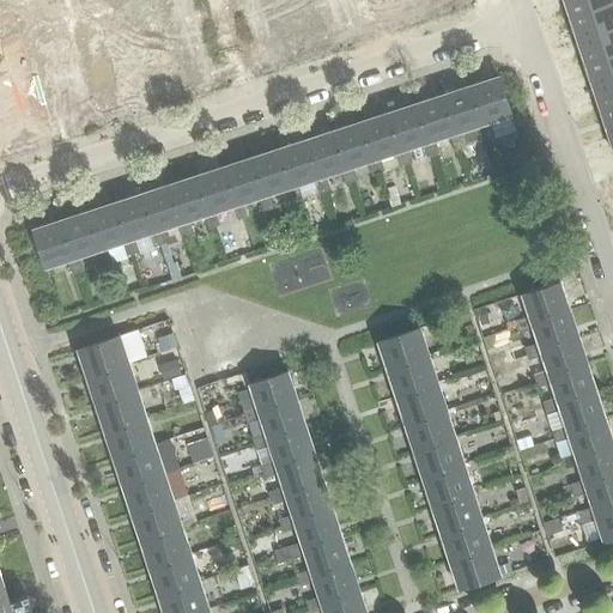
[(0,0),(0,115),(5,132),(37,122),(43,140),(202,87),(186,36),(29,87),(8,24),(80,0),(0,0)]
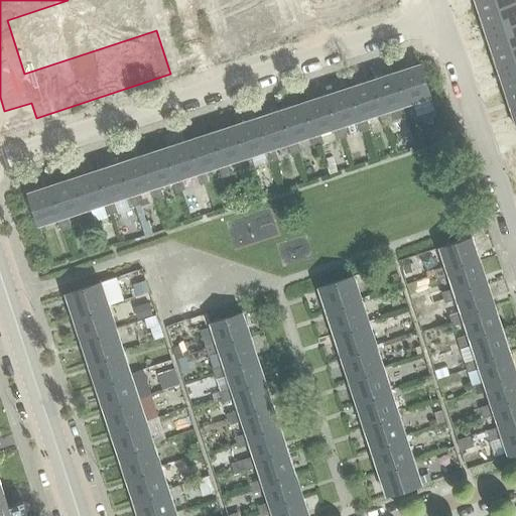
[(286,0),(275,0),(267,3),(278,37),(297,32),(286,0)]
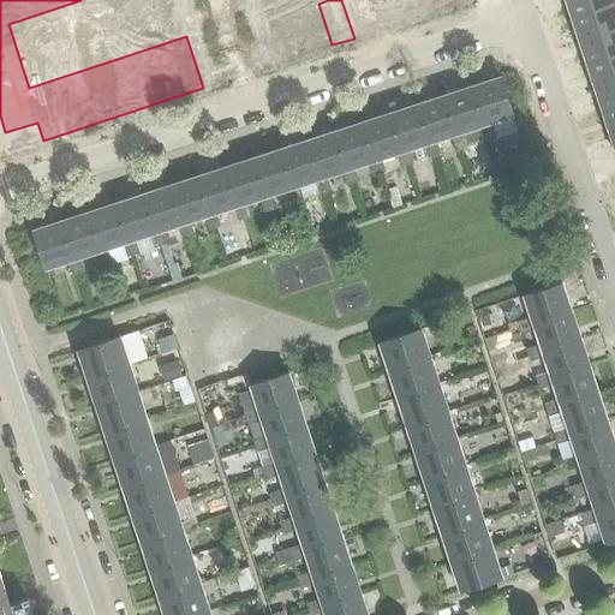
[(365,0),(341,0),(354,39),(376,31),(365,0)]
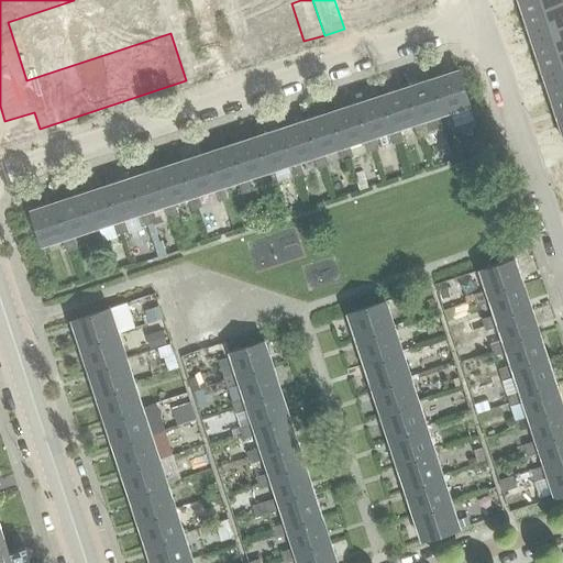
[(356,0),(334,0),(344,29),(364,22),(356,0)]
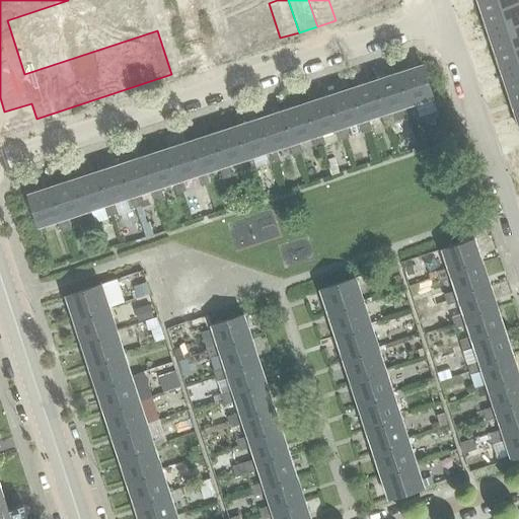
[(350,0),(328,0),(336,20),(355,14),(350,0)]
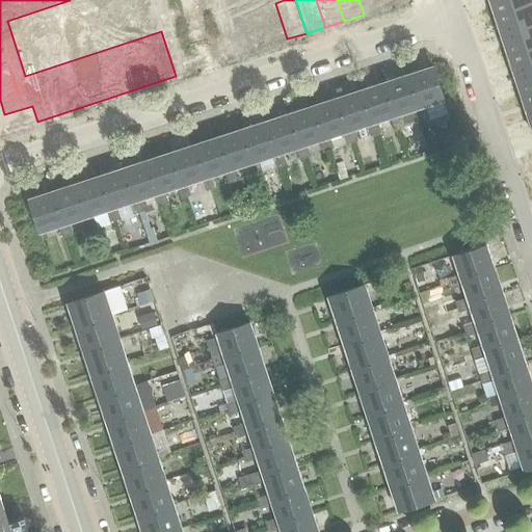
[(379,0),(358,0),(364,15),(382,8),(379,0)]
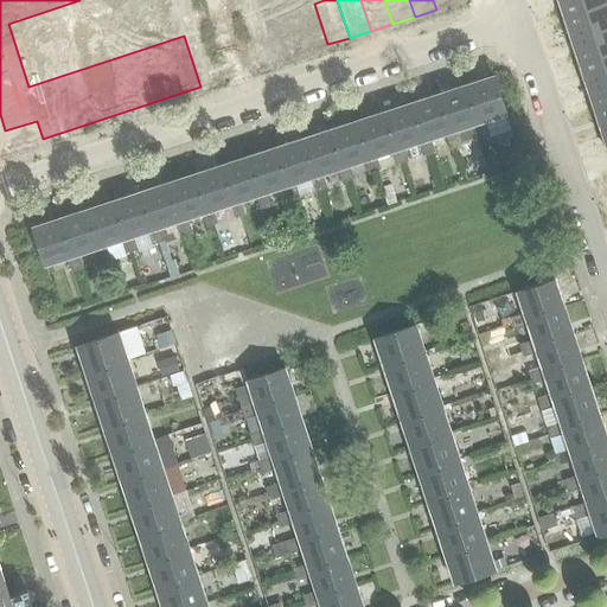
[(604,0),(555,0),(561,18),(605,4),(604,0)]
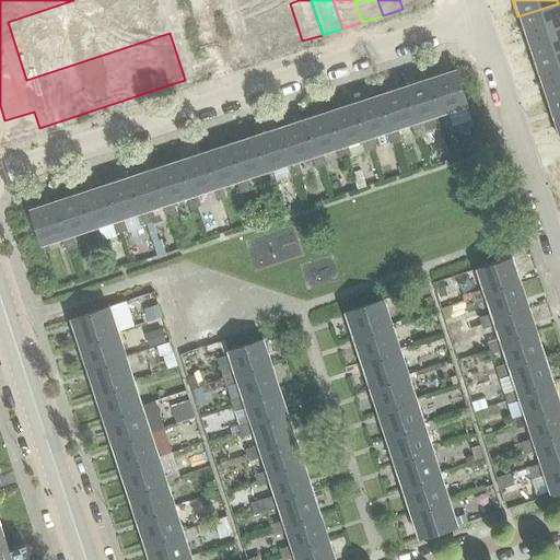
[(290,3),(270,10),(282,47),(302,41),(290,3)]
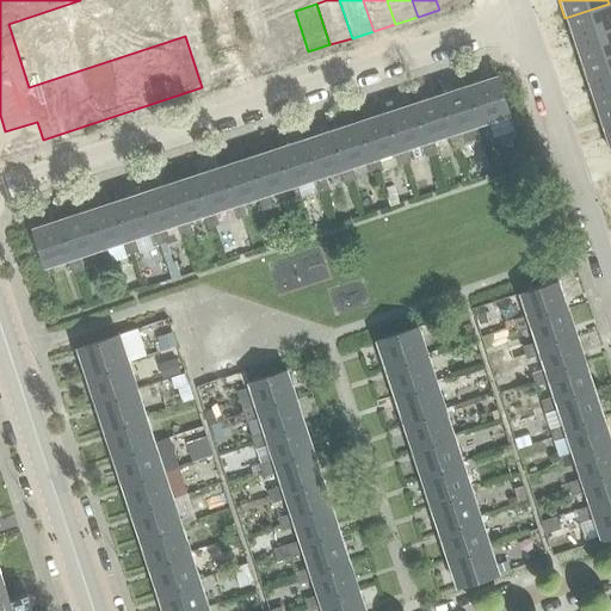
[(610,11),(609,4),(565,18),(573,42),(610,29),(610,11)]
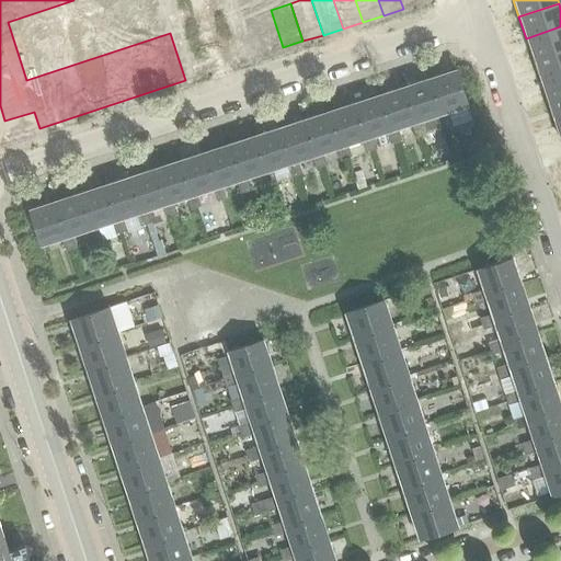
[(271,10),(251,16),(263,54),(283,47),(271,10)]
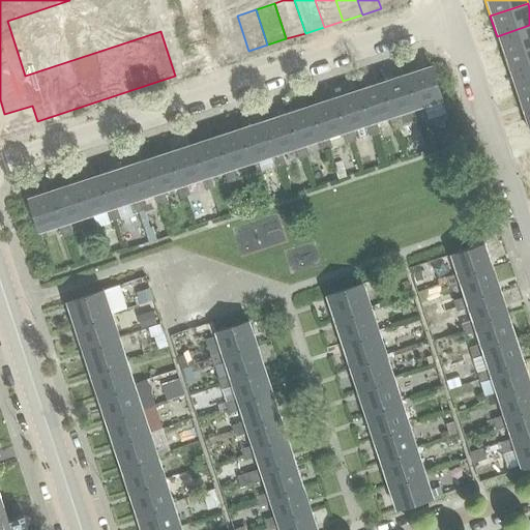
[(237,16),(217,22),(230,57),(248,51),(237,16)]
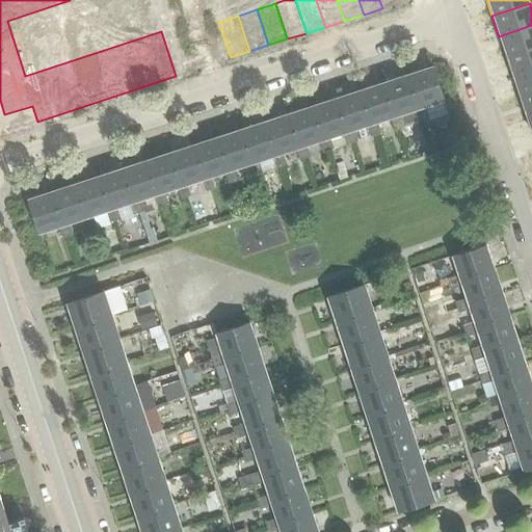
[(218,22),(200,27),(211,63),(231,57),(218,22)]
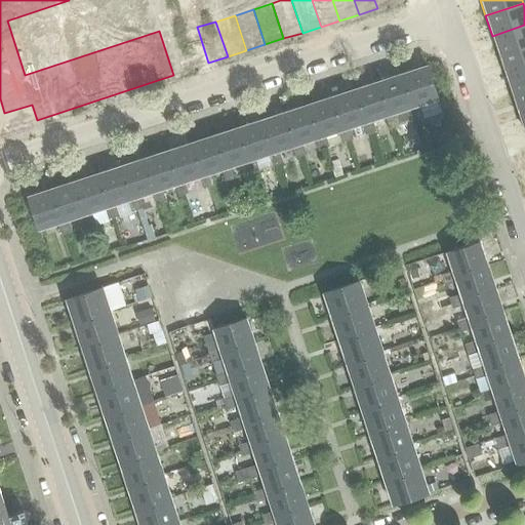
[(524,25),(492,36),(498,55),(524,46),(524,25)]
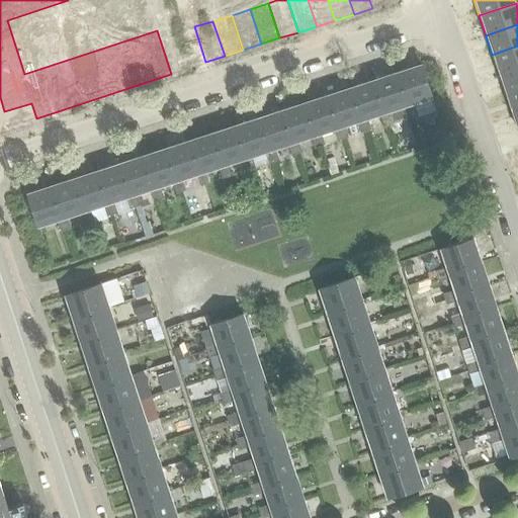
[(517,46),(492,55),(498,75),(517,68),(517,46)]
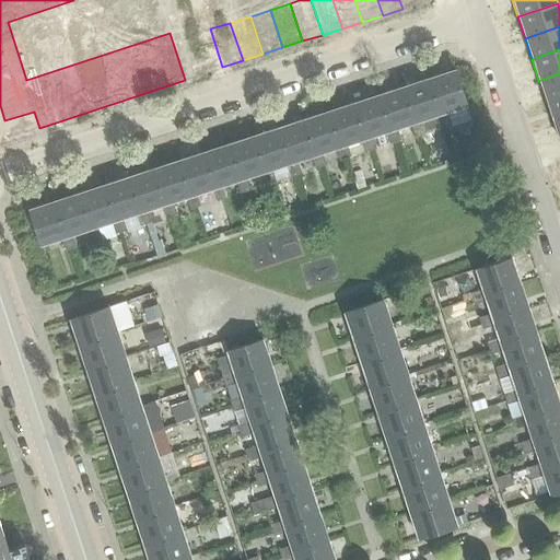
[(453,71),(427,80),(442,126),(448,124),(444,111),(464,104),(453,71)]
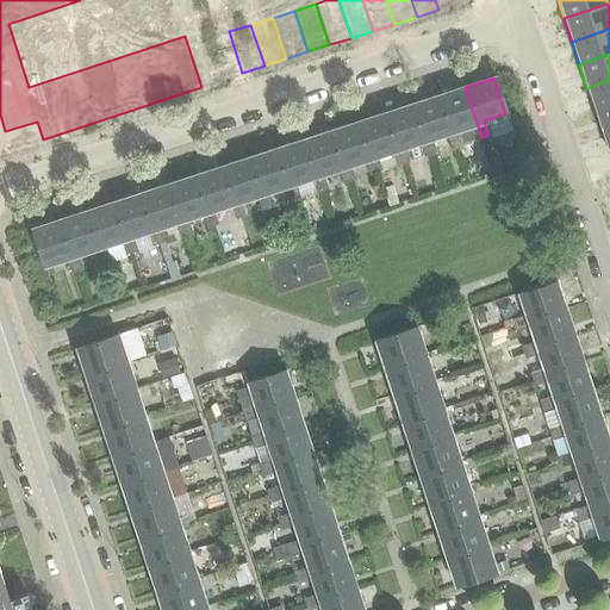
[(609,80),(586,88),(593,111),(609,105),(609,80)]
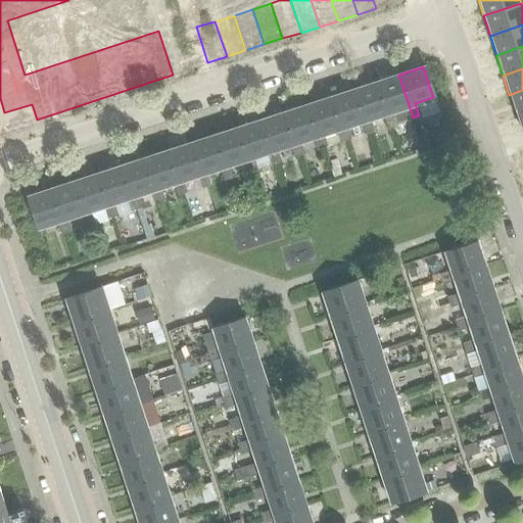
[(376,82),(390,126),(395,124),(391,111),(405,107),(409,120),(413,117),(398,75),(376,82)]
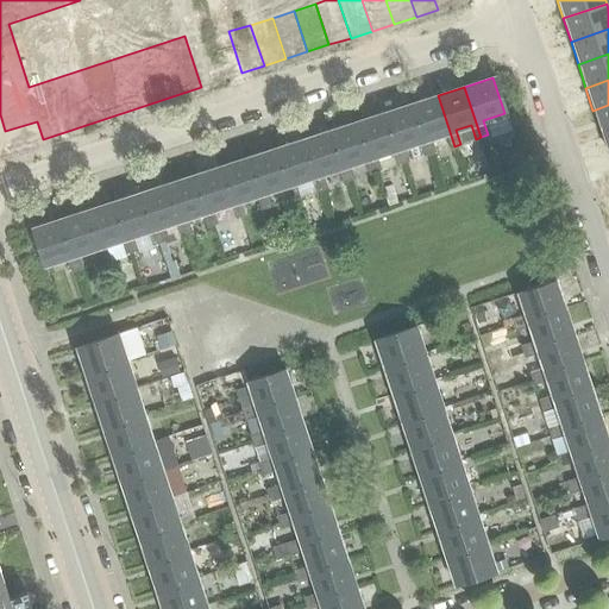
[(438,95),(410,104),(427,155),(433,152),(428,138),(444,133),(449,148),(454,146),(438,95)]
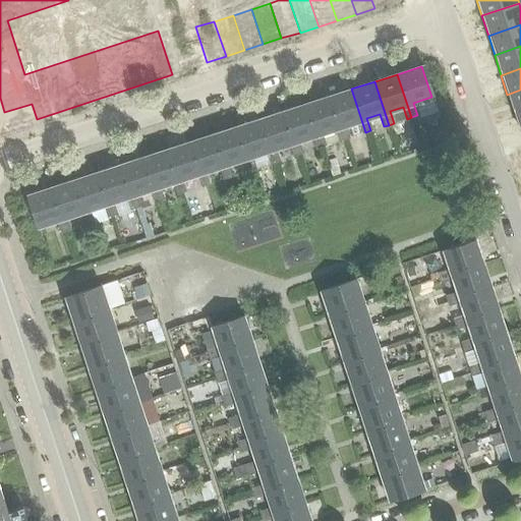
[(360,134),(365,132),(351,89),(328,97),(342,140),(347,138),(344,126),(356,121),(360,134)]
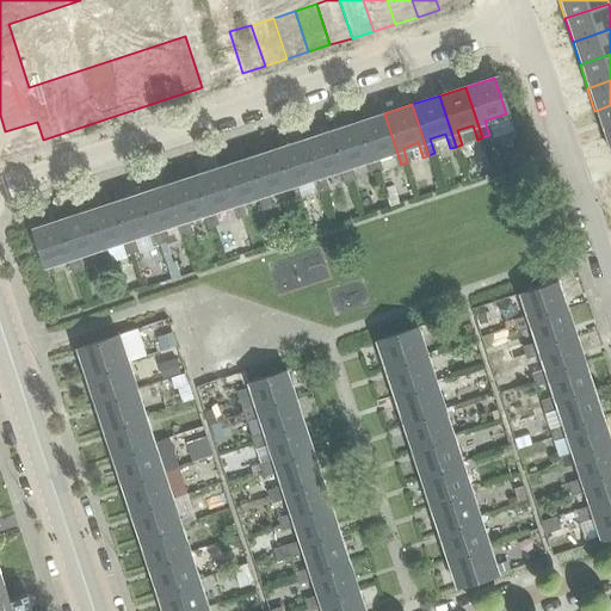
[(610,105),(594,111),(603,134),(610,130),(610,105)]
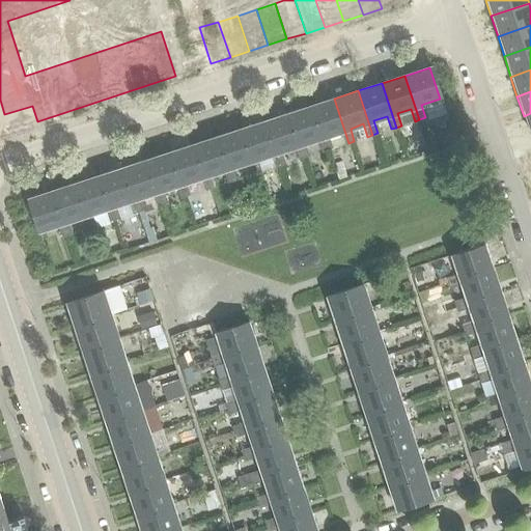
[(343,144),(348,143),(334,99),(310,106),(325,150),(331,148),(327,136),(339,132),(343,144)]
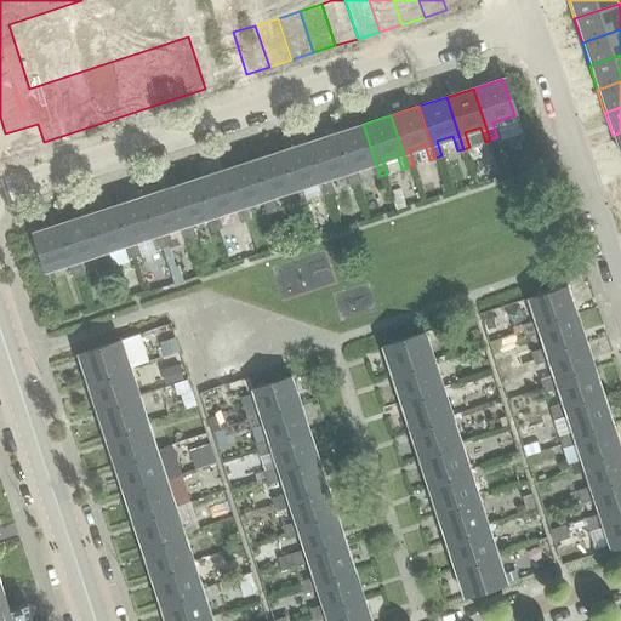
[(374,178),(380,176),(363,124),(336,134),(353,186),(359,183),(354,167),(369,163),(374,178)]
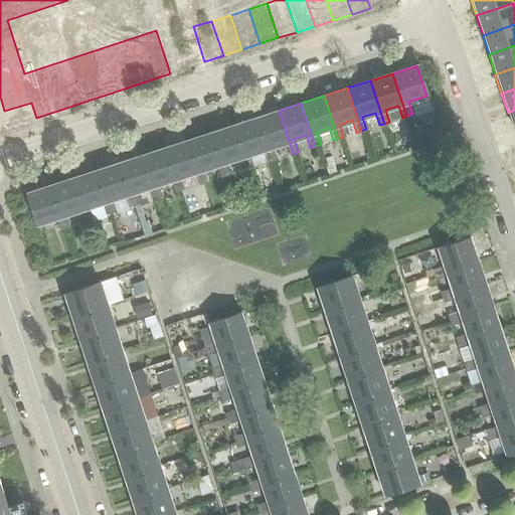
[(287,155),(293,154),(279,111),(255,118),(270,161),(275,160),(271,147),(283,143),(287,155)]
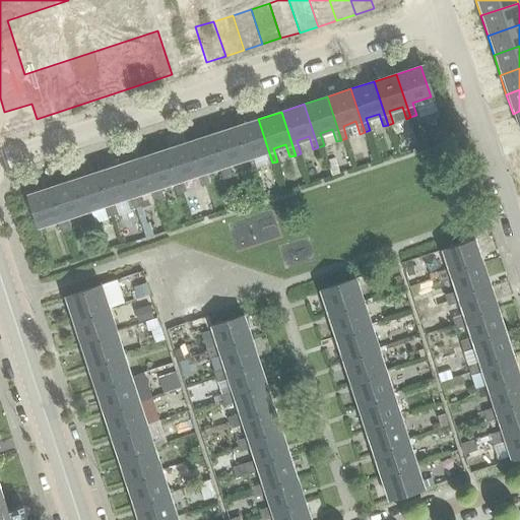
[(267,165),(272,163),(258,119),(235,127),(249,171),(254,169),(250,156),(263,152),(267,165)]
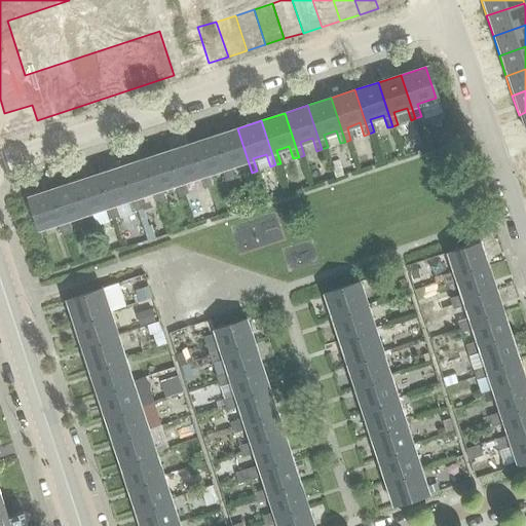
[(252,173),(237,128),(214,136),(228,180),(234,178),(230,165),(242,161),(247,174),(252,173)]
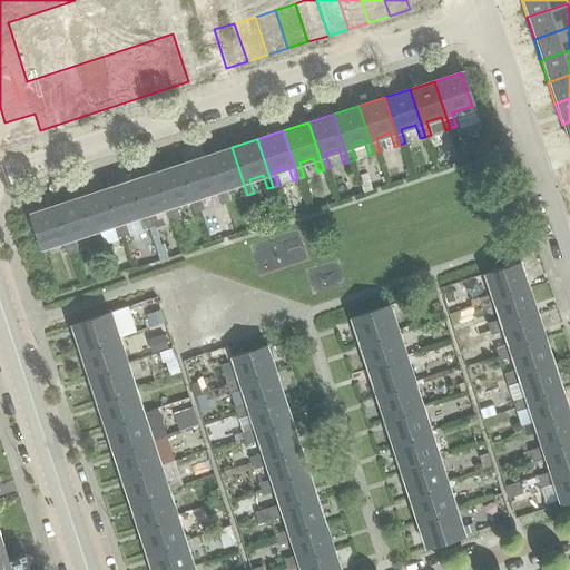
[(457,163),(468,159),(463,146),(452,149),(457,163)]
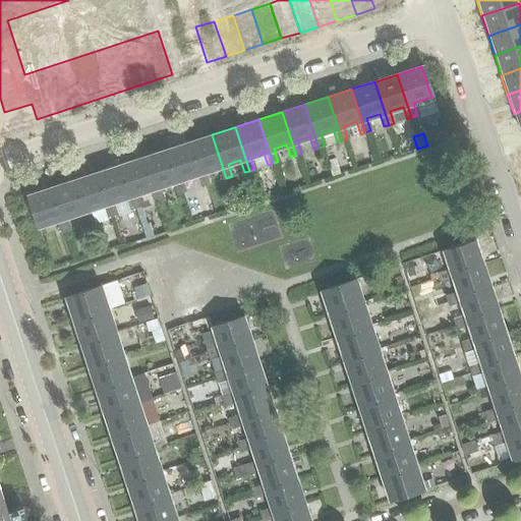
[(226,178),(212,134),(188,141),(203,185),(209,184),(205,172),(217,168),(221,180),(226,178)]
